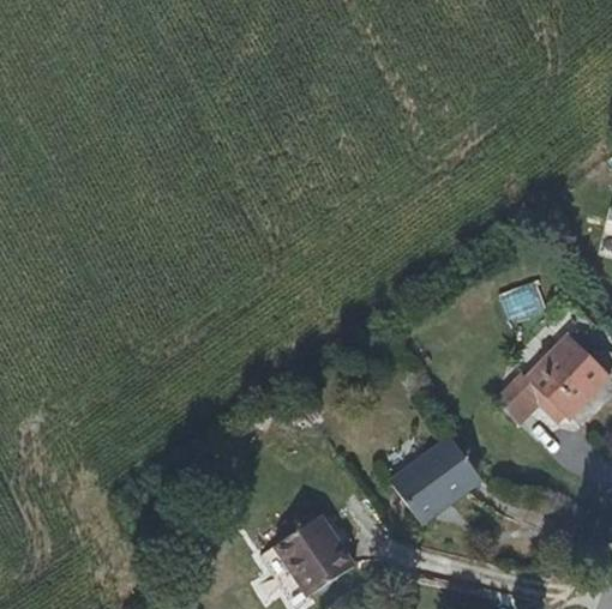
[(505,317),(538,306),(531,283),(498,293),(505,317)]
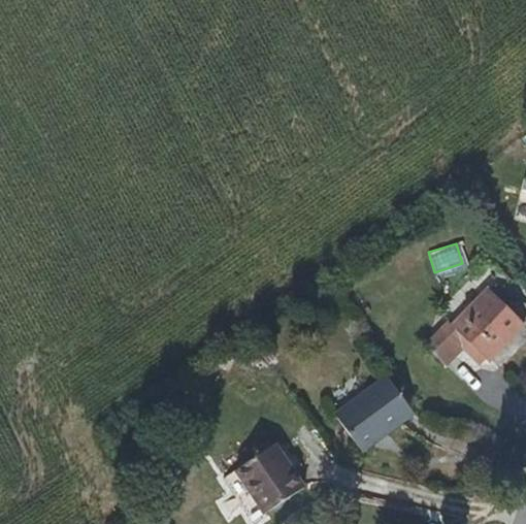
[(440,325),(462,348),(468,341),(485,357),(521,321),(489,288),(453,324),(447,319),(440,325)]
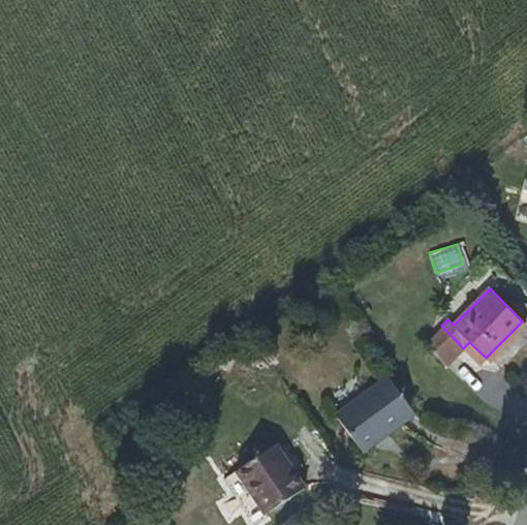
[(469,342),(463,348),(478,365),(486,358),(469,342)]
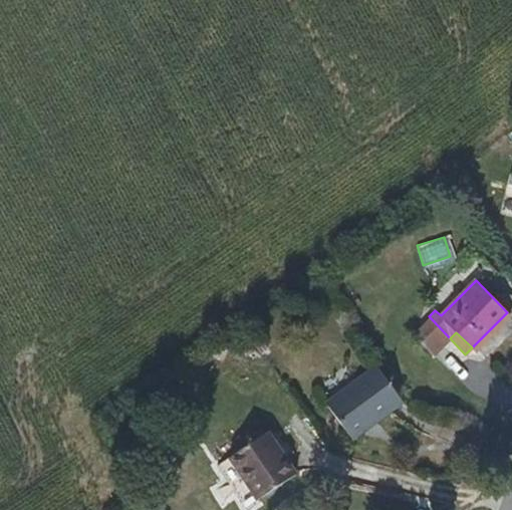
[(374,419),(401,399),(374,363),(324,401),(347,432),(370,415),(374,419)]
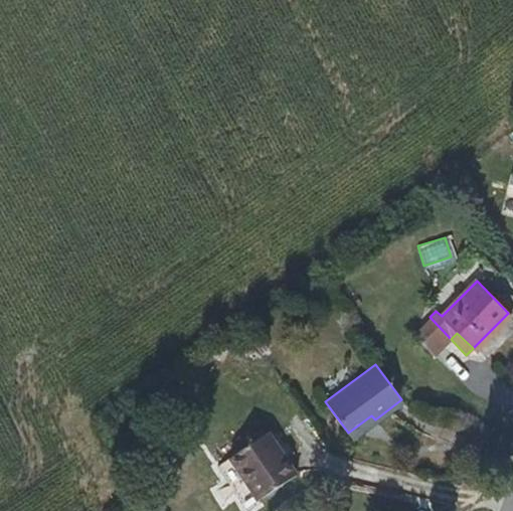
[(351,438),(375,419),(371,415),(348,433),(351,438)]
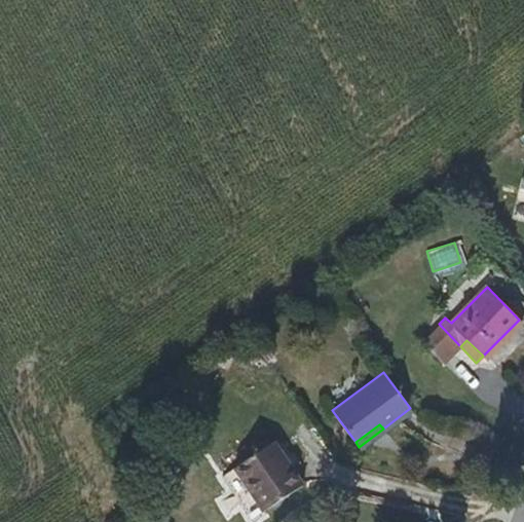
[(274,441),(233,468),(262,509),(302,482),(274,441)]
